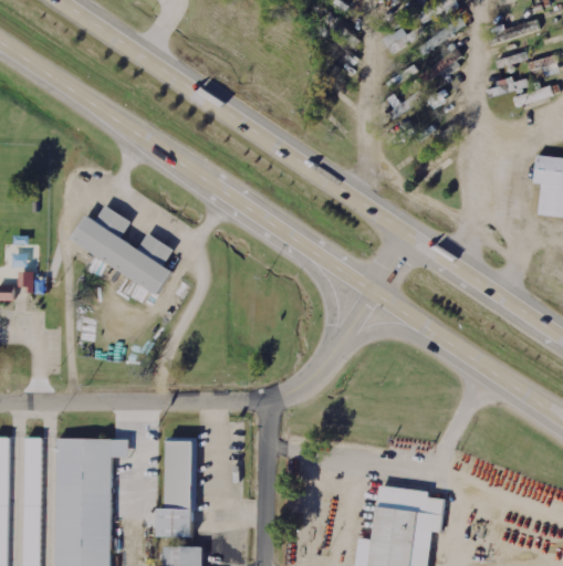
[(437,0),(418,17),(425,23),(448,4),(445,0),(437,0)]
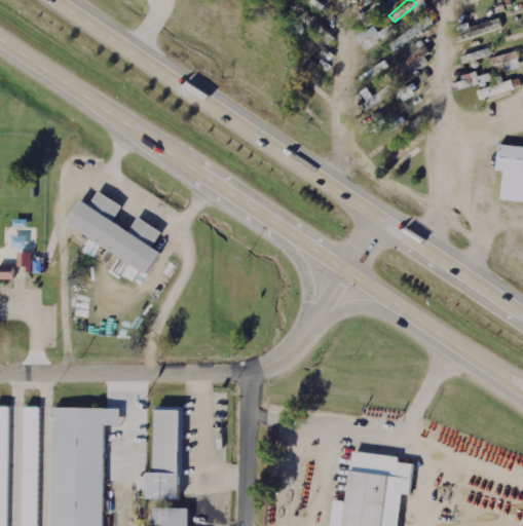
[(356,36),(364,49),(394,32),(389,25),(377,32),(373,25),(356,36)]
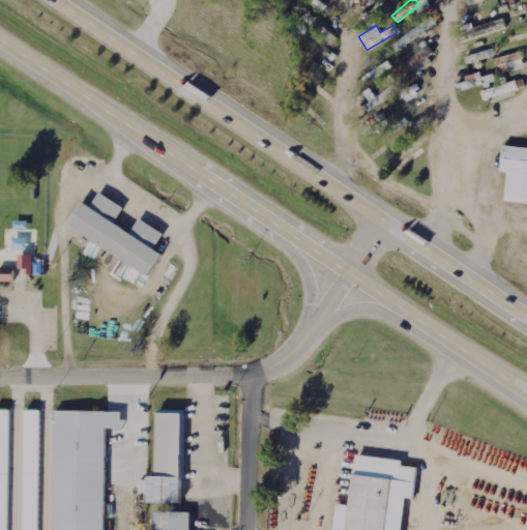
[(519,89),(516,80),(479,91),(482,100),(519,89)]
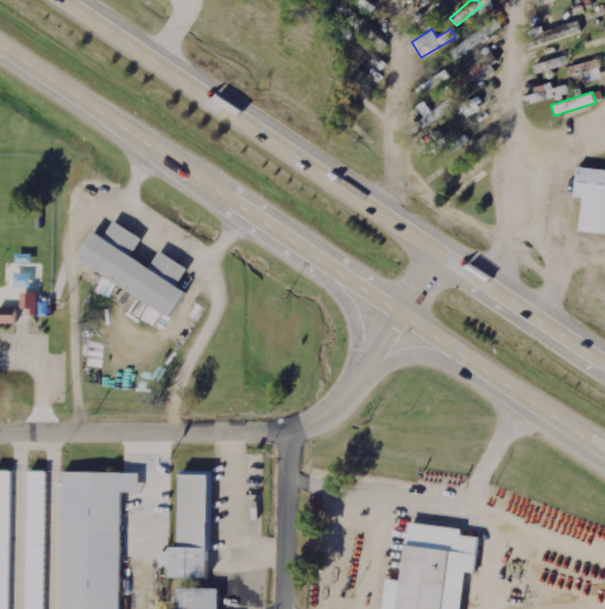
[(446,102),(430,112),(424,101),(417,105),(428,124),(451,111),(446,102)]
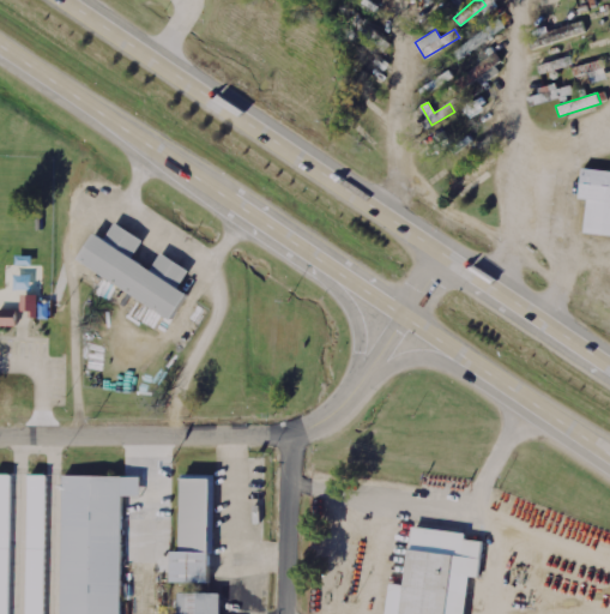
[(609,170),(583,168),(580,199),(587,200),(584,234),(609,235),(609,170)]
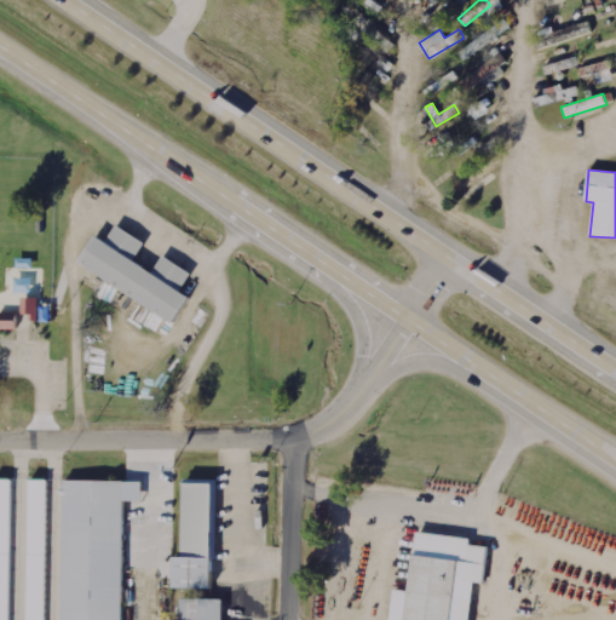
[(174,325),(191,298),(179,291),(190,274),(161,256),(151,271),(132,259),(143,244),(115,225),(105,241),(97,236),(79,264),(174,325)]
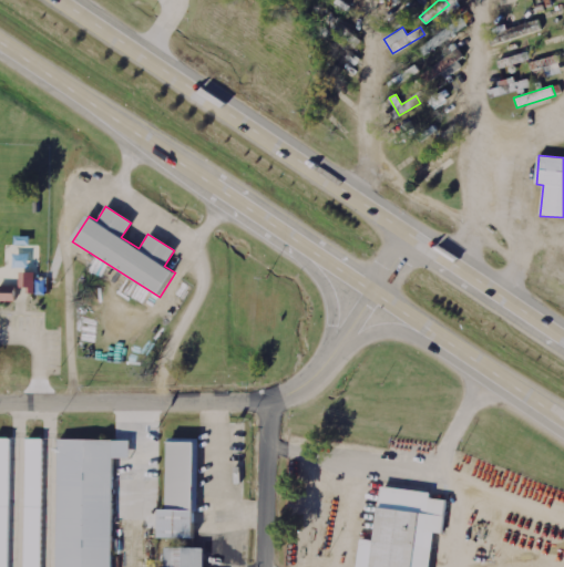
[(34,294),(34,272),(19,271),(19,287),(27,287),(27,294),(34,294)]
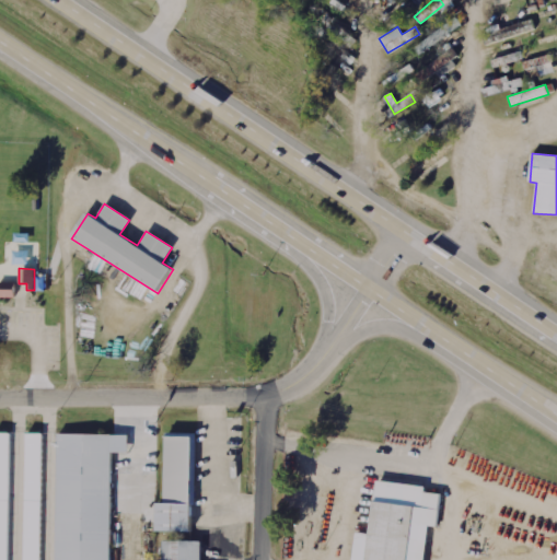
[(15,283),(0,283),(0,298),(15,298),(15,283)]
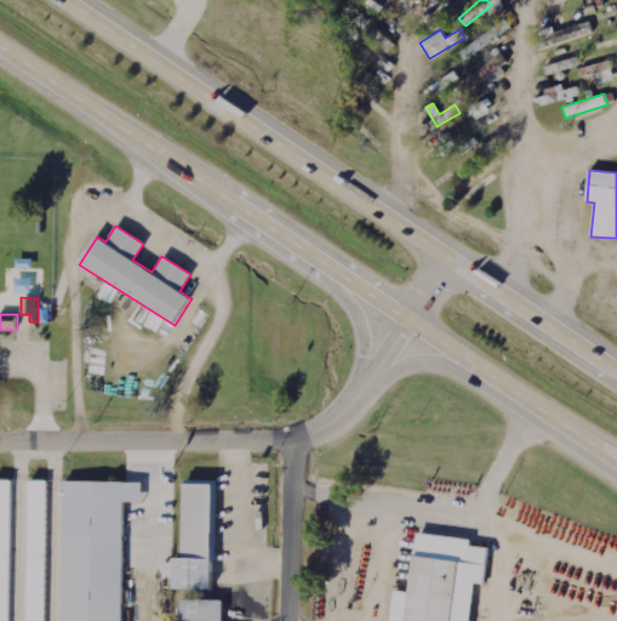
[(0,620),(7,620),(11,477),(0,477),(0,620)]
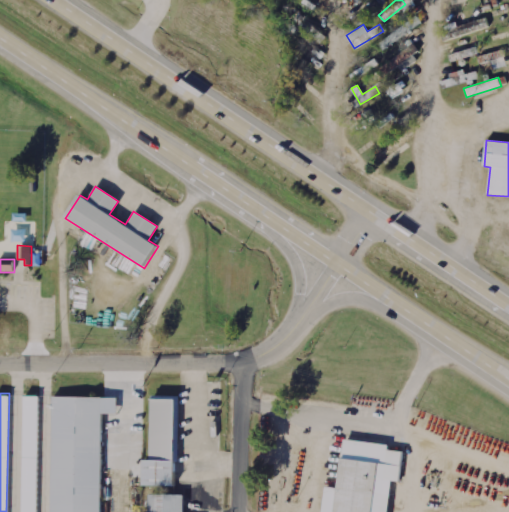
[(36,511),(38,394),(23,394),(21,511),(36,511)]
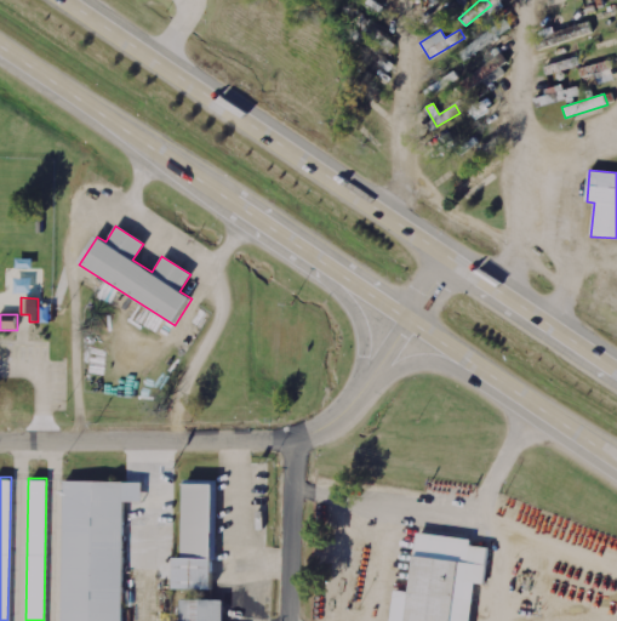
[(121,620),(123,502),(141,502),(142,483),(62,482),(60,620),(121,620)]
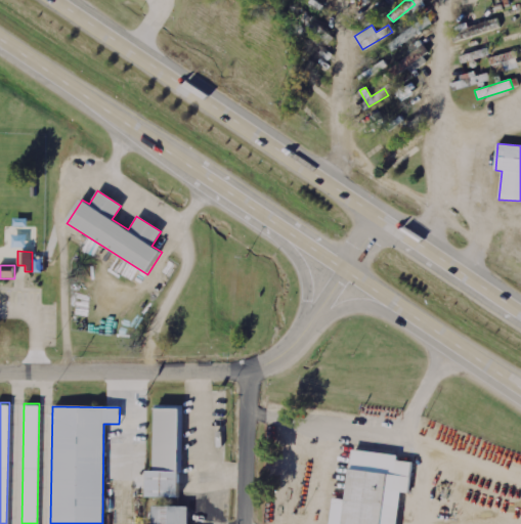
[(150,497),(181,498),(182,406),(152,406),(150,497)]
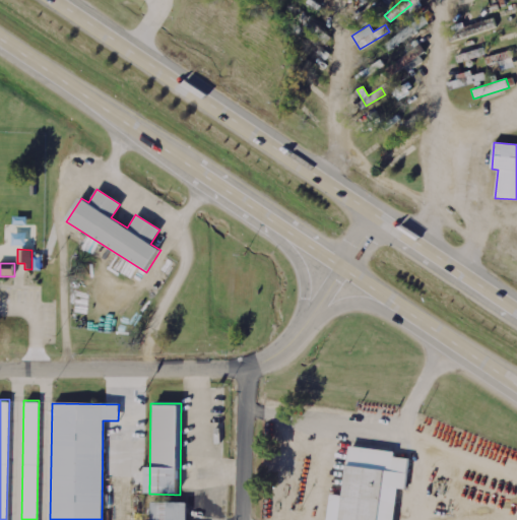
[(395,519),(399,489),(406,490),(410,459),(395,457),(396,451),(349,446),(344,496),(332,495),(329,519),(395,519)]
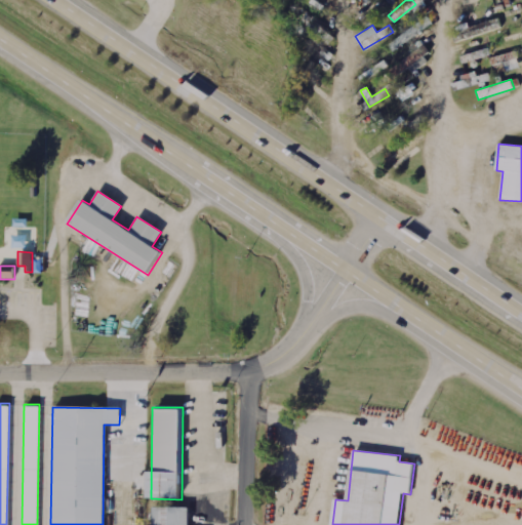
[(149,524),(187,524),(187,508),(149,508),(149,524)]
